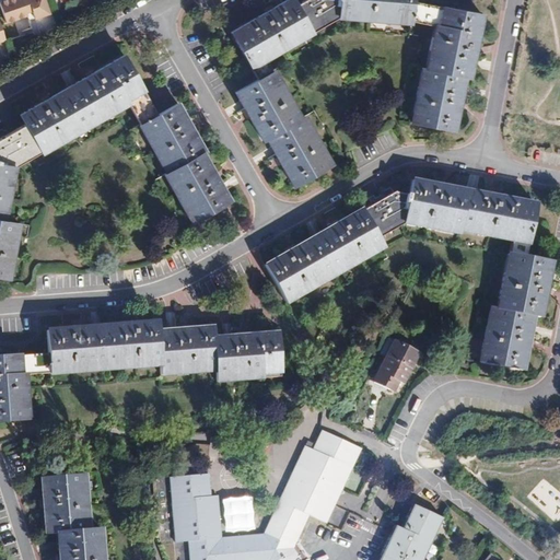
[(0,4),(7,23),(21,19),(19,14),(32,10),(35,20),(50,14),(45,0),(3,0),(0,1),(0,4)]
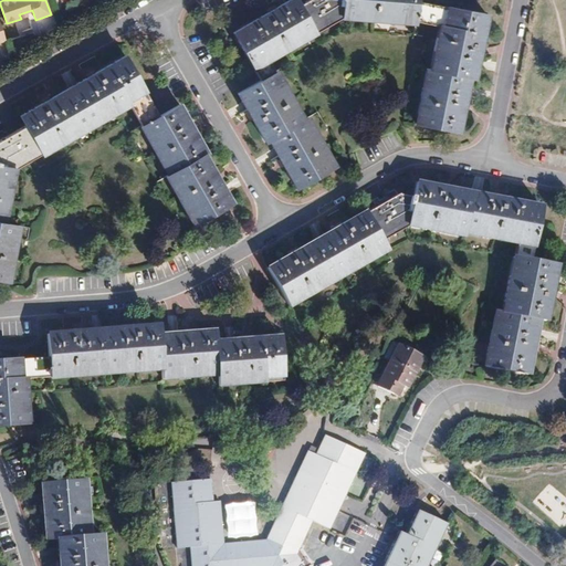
[(388,21),(389,13),(402,14),(401,22),(415,23),(415,21),(439,24),(446,25),(444,37),(437,34),(433,52),(441,53),(439,60),(436,60),(432,71),(429,71),(429,70),(427,81),(431,82),(429,90),(422,88),(417,114),(425,116),(422,126),(459,133),(470,79),(473,79),(486,14),(444,6),(444,7),(417,1),(417,0),(305,0),(300,4),(296,0),(289,0),(232,33),(259,80),(237,93),(265,143),(269,140),(296,189),(329,170),(324,161),(331,157),(317,134),(311,138),(307,133),(311,130),(305,119),(304,121),(299,124),(293,115),(300,111),(285,86),(279,91),(275,84),(279,83),(273,72),(270,74),(260,56),(271,50),(275,56),(300,42),(295,35),(302,32),(303,35),(314,30),(315,33),(328,25),(327,22),(341,14),(353,16),(354,11),(360,11),(359,19),(388,21)]
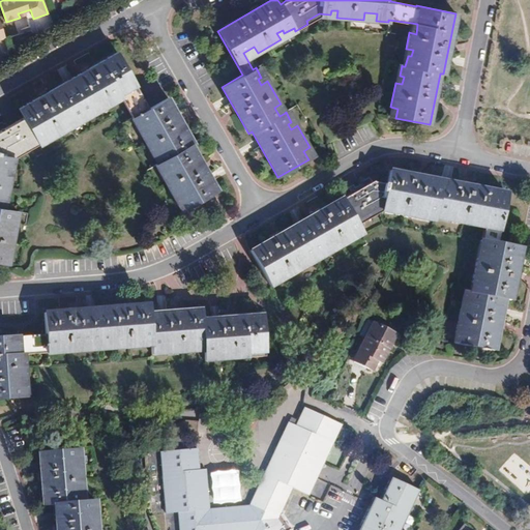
[(30,9),(18,13),(20,18),(25,16),(27,21),(33,19),(30,9)]
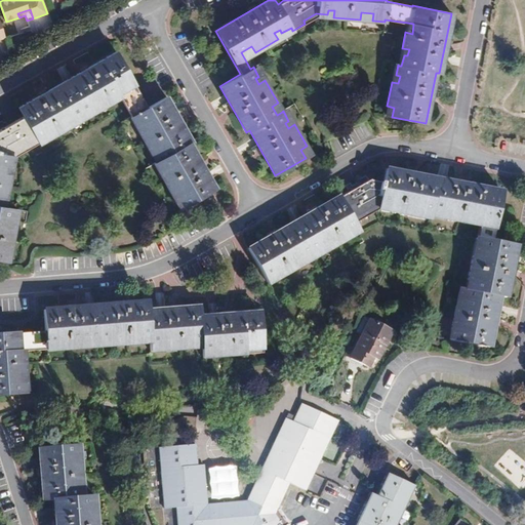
[(304,21),(305,24),(316,16),(316,13),(304,21)]
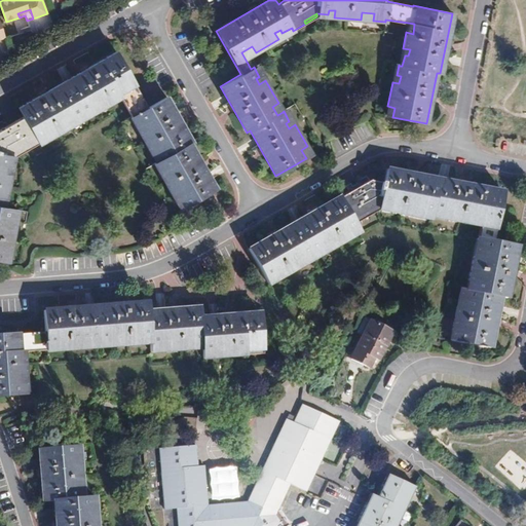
[(413,34),(414,24),(408,23),(406,32),(413,34)]
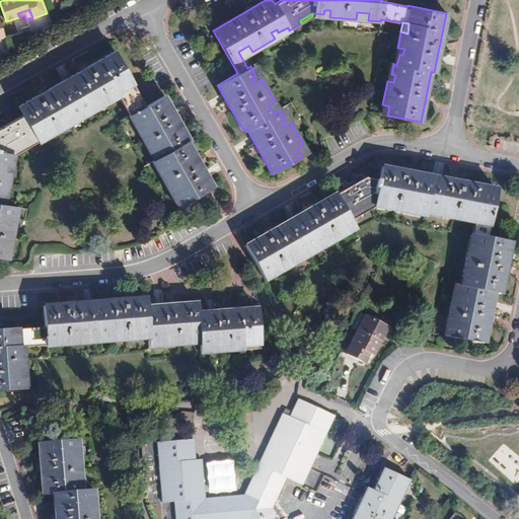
[(271,32),(275,39),(289,30),(288,27),(278,32),(277,29),(271,32)]
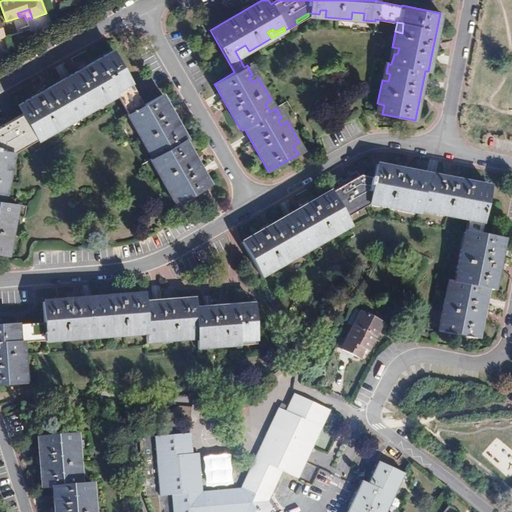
[(245,45),(235,51),(244,67),(247,65),(248,65),(242,55),(249,51),(245,45)]
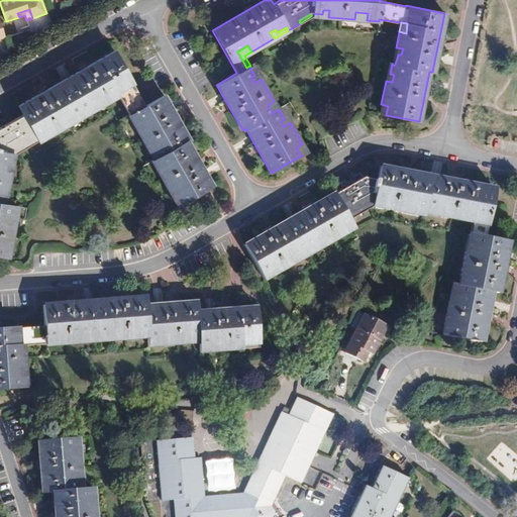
[(401,55),(403,48),(396,47),(392,65),(395,65),(398,55),(401,55)]
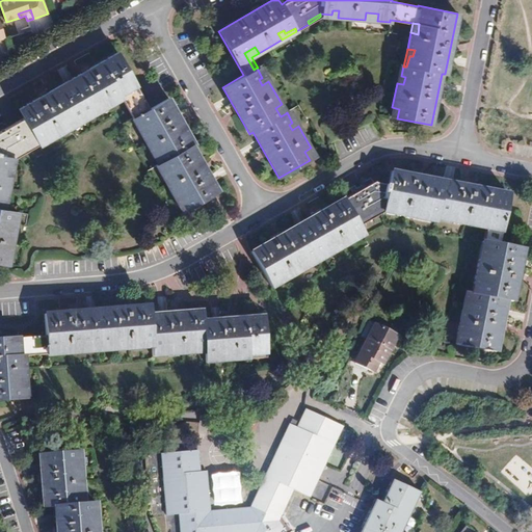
[(65,127),(75,121),(85,115),(83,112),(88,108),(92,115),(114,102),(110,96),(118,91),(123,98),(134,116),(140,127),(143,125),(147,130),(140,134),(153,155),(159,152),(164,160),(162,161),(166,170),(160,174),(174,196),(180,193),(183,198),(180,201),(185,210),(205,200),(211,209),(219,204),(213,194),(219,191),(192,144),(194,143),(168,98),(149,109),(136,87),(137,86),(117,52),(18,109),(23,117),(0,130),(0,263),(1,263),(2,254),(9,255),(15,229),(7,228),(8,221),(12,222),(15,211),(5,209),(0,207),(0,198),(6,200),(11,175),(4,174),(5,167),(9,168),(11,157),(15,158),(16,158),(38,145),(35,139),(44,134),(48,140),(61,132),(58,126),(63,123),(65,127)]
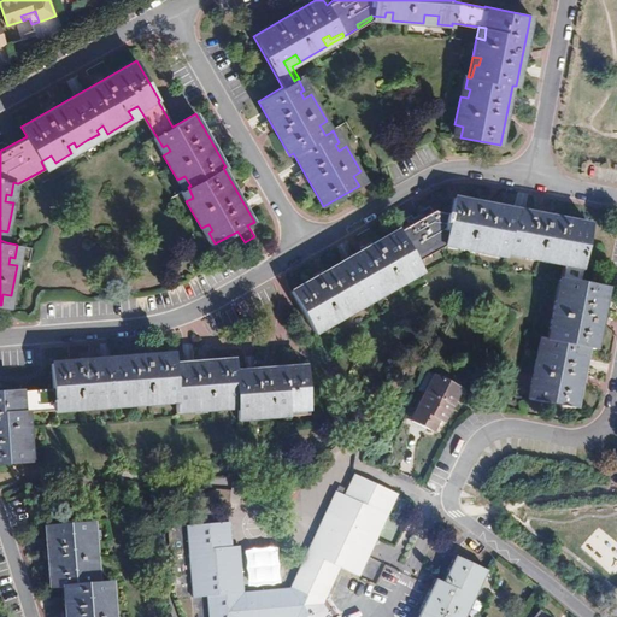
[(465,88),(468,76),(464,76),(460,97),(468,98),(470,89),(465,88)]
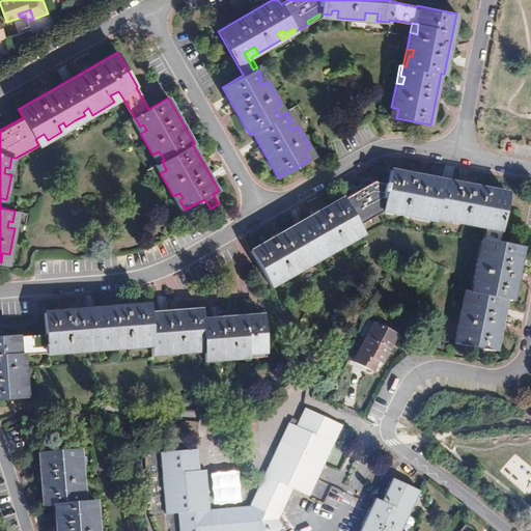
[(258,79),(261,85),(268,81),(259,66),(257,67),(256,67),(261,78),(258,79)]
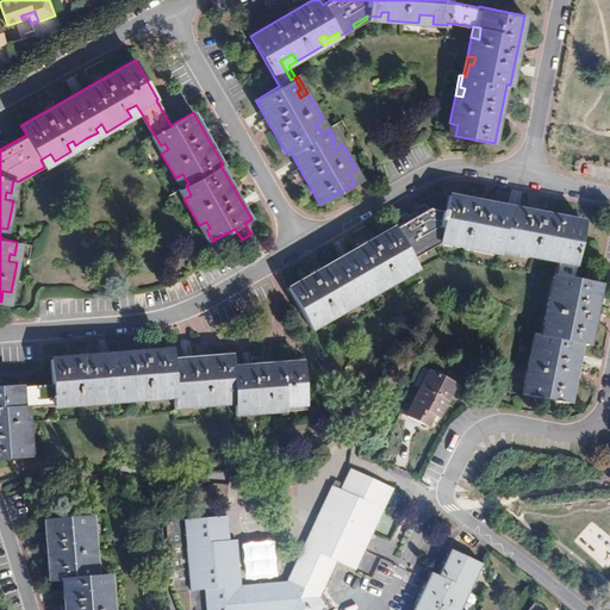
[(141,112),(136,105),(126,110),(131,117),(141,112)]
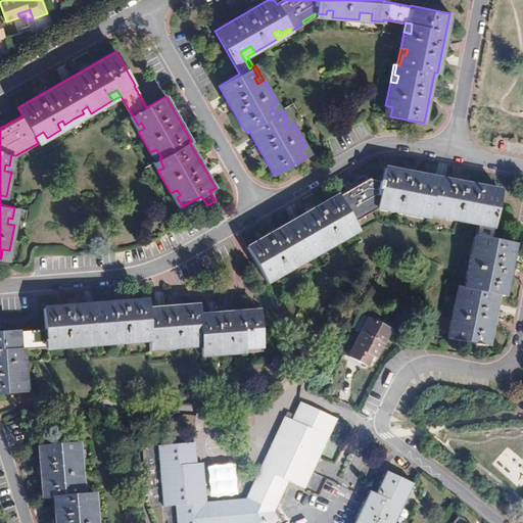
[(277,102),(271,106),(276,114),(281,111),(277,102)]
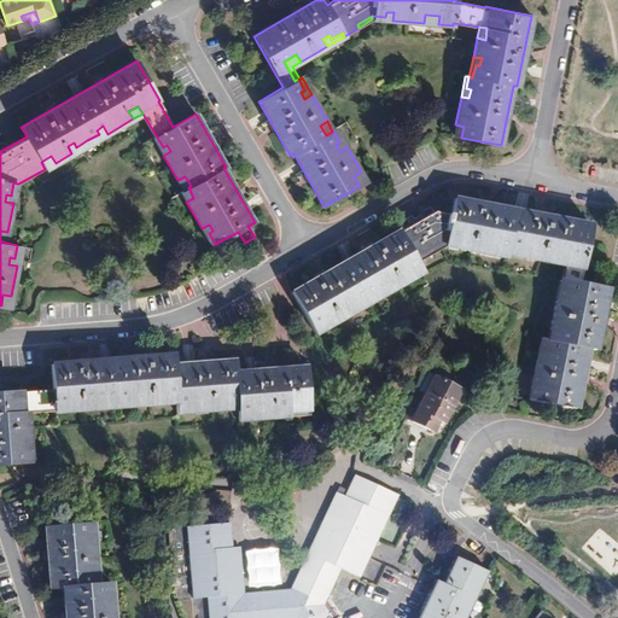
[(461,138),(464,127),(455,124),(453,136),(461,138)]
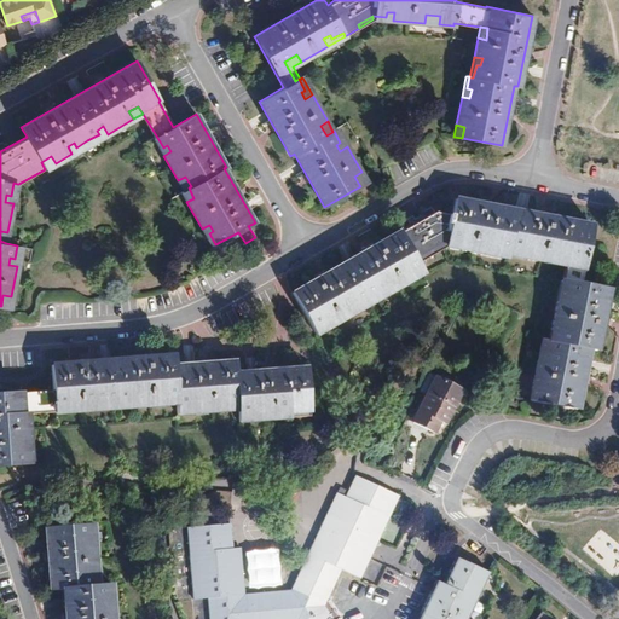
[(99,134),(87,140),(90,144),(108,134),(103,126),(97,131),(99,134)]
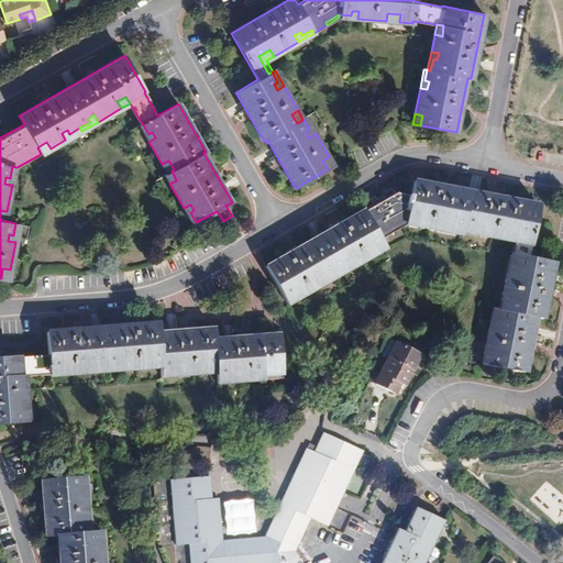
[(306,132),(309,138),(316,133),(306,118),(304,119),(309,130),(306,132)]
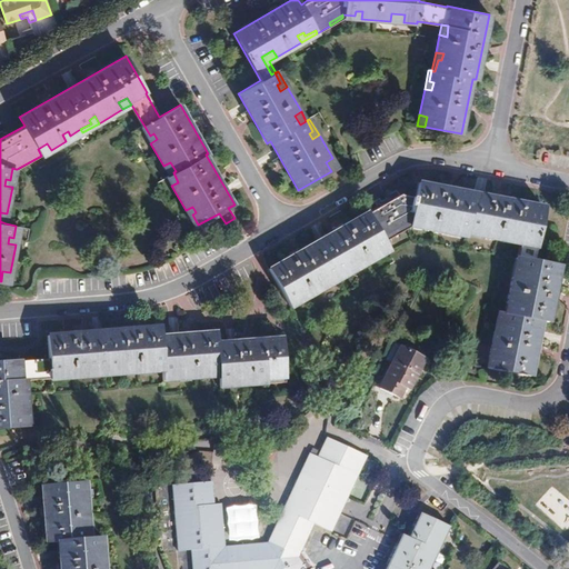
[(150,143),(157,139),(153,133),(150,136),(143,125),(141,127),(150,143)]
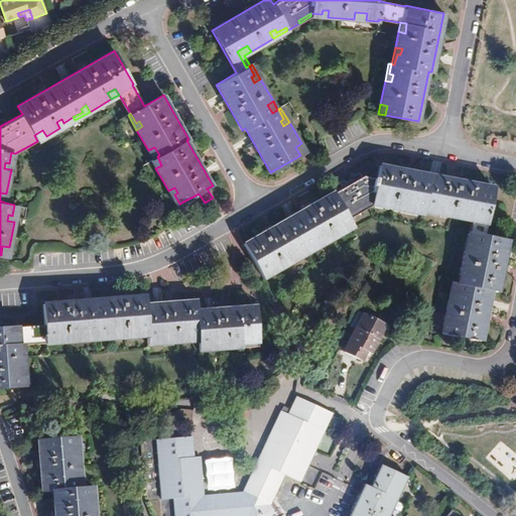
[(75,120),(73,117),(63,123),(61,119),(56,122),(59,128),(75,120)]
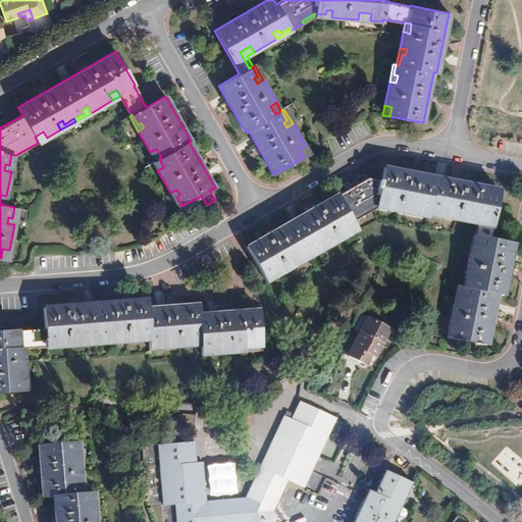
[(47,138),(43,132),(35,137),(38,143),(47,138)]
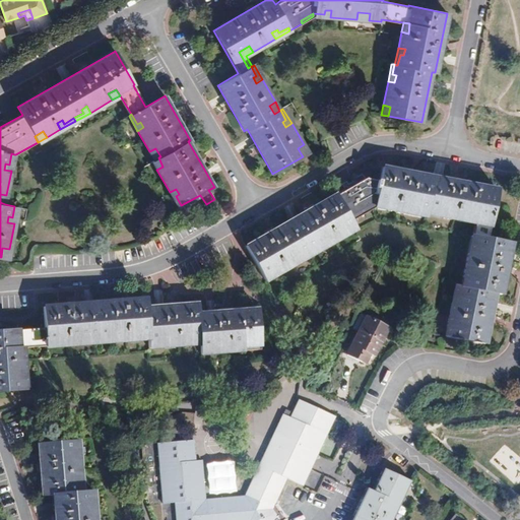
[(309,153),(304,144),(298,148),(303,156),(309,153)]
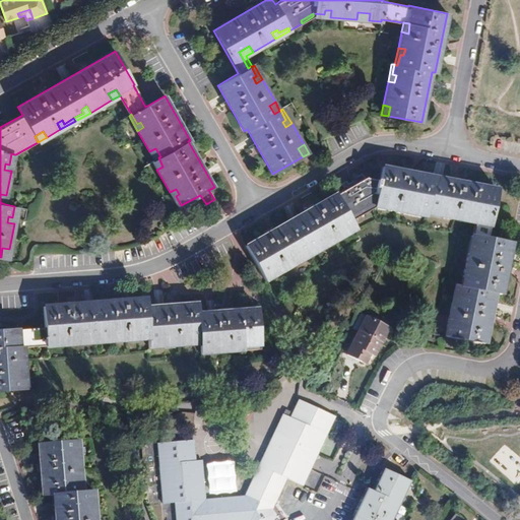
[(160,156),(155,148),(149,151),(154,160),(158,157),(160,156)]
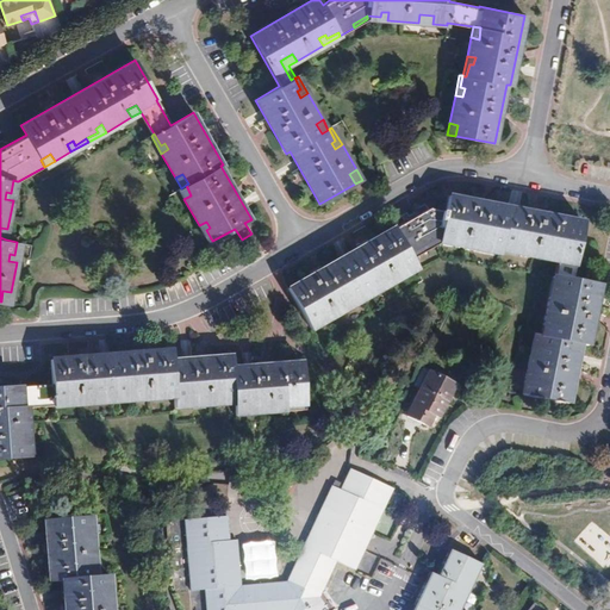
[(17,181),(13,180),(11,193),(6,192),(5,199),(13,200),(17,181)]
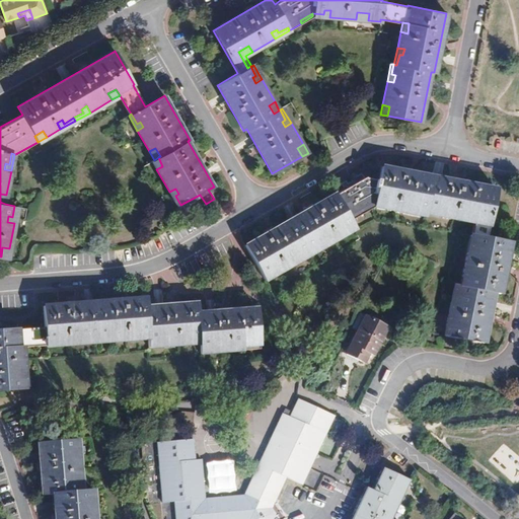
[(162,166),(158,157),(154,160),(151,161),(156,169),(162,166)]
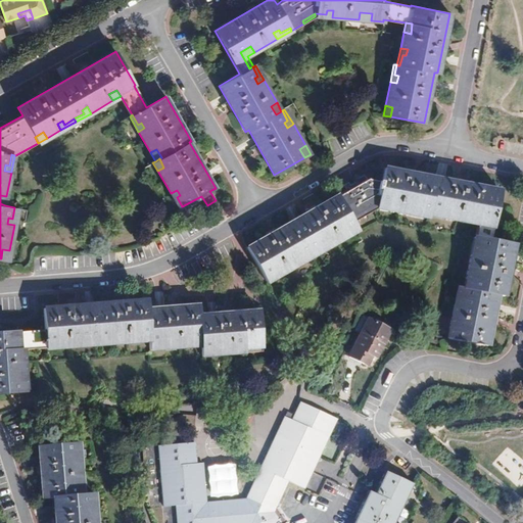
[(418,215),(429,217),(429,214),(440,216),(440,211),(447,212),(445,220),(469,225),(471,218),(482,220),(479,238),(475,237),(473,237),(465,280),(472,281),(470,290),(464,289),(461,288),(459,299),(462,300),(461,306),(454,305),(449,329),(457,330),(455,340),(488,346),(497,296),(504,297),(515,245),(490,240),(500,191),(384,169),(381,183),(368,180),(337,197),(337,196),(246,248),(264,278),(272,273),(276,279),(297,267),(293,260),(299,257),(301,260),(311,255),(320,249),(318,246),(324,243),(327,249),(348,237),(345,231),(353,226),(352,223),(365,216),(364,214),(377,205),(377,202),(387,204),(385,211),(411,217),(413,209),(419,210),(418,215)]
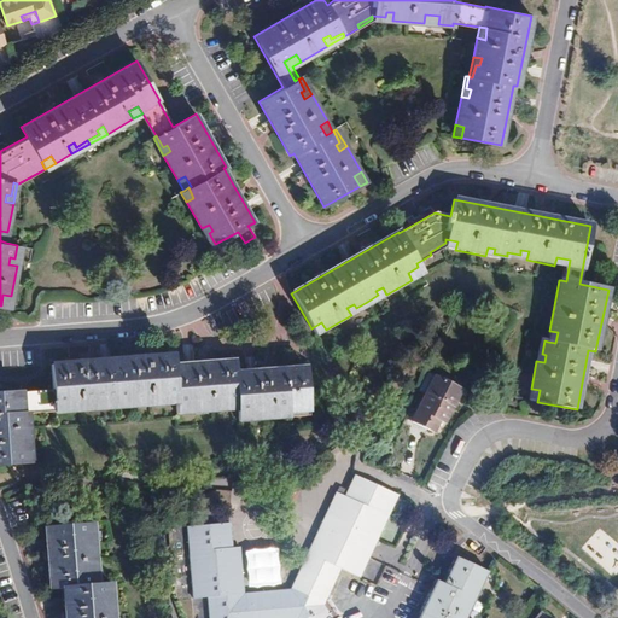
[(211,246),(215,244),(209,233),(213,231),(209,225),(202,228),(211,246)]
